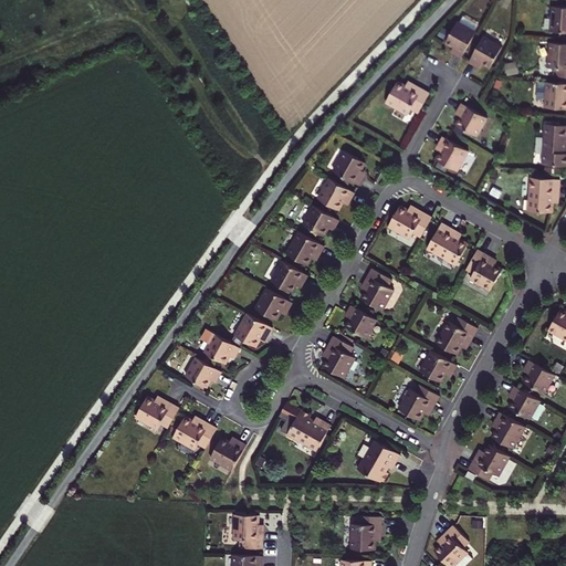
[(565,7),(553,7),(551,31),(565,32),(565,7)]
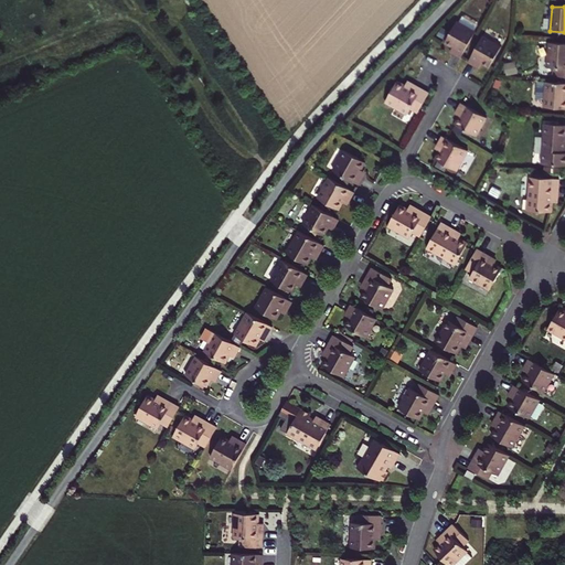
[(454,53),(461,57),(476,32),(457,22),(446,43),(454,48),(452,50),(455,51),(454,53)]
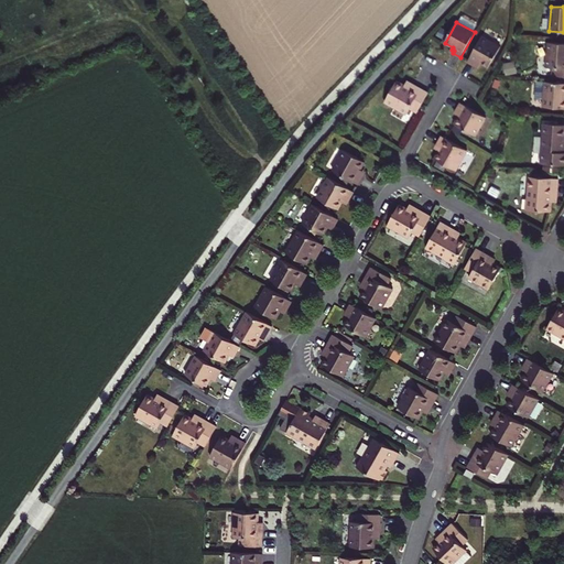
[(500,47),(483,36),(467,62),(475,66),(476,64),(479,65),(480,63),(489,67),(500,47)]
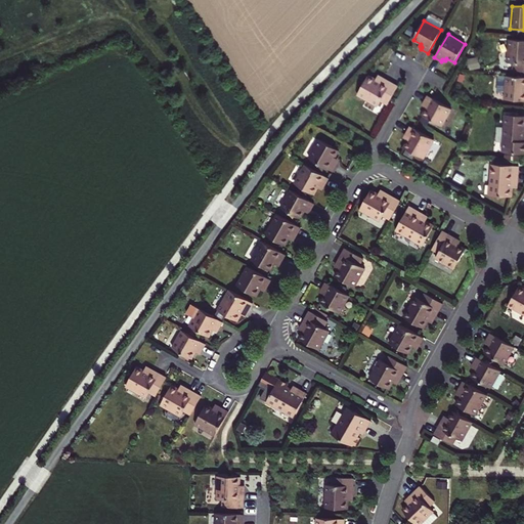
[(514,71),(523,71),(523,40),(510,39),(508,62),(514,63),(514,71)]
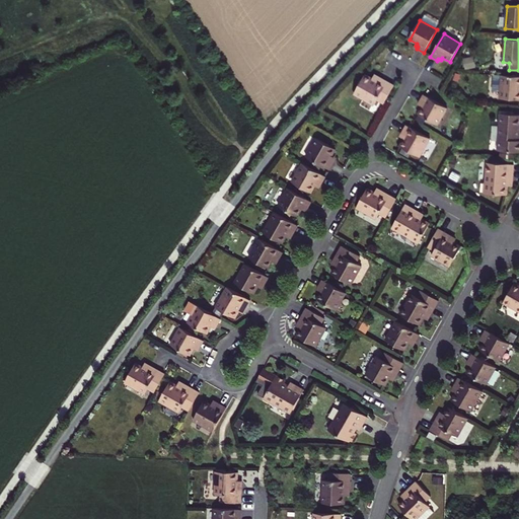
[(377,99),(384,103),(394,85),(380,78),(378,81),(372,78),(365,75),(354,93),(374,105),(377,99)]
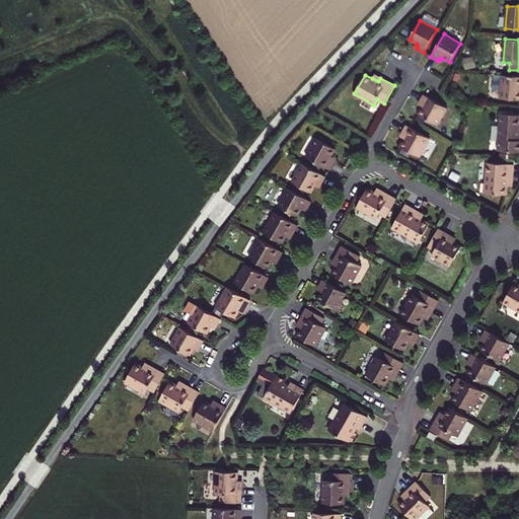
[(518,76),(502,75),(500,98),(518,99),(518,76)]
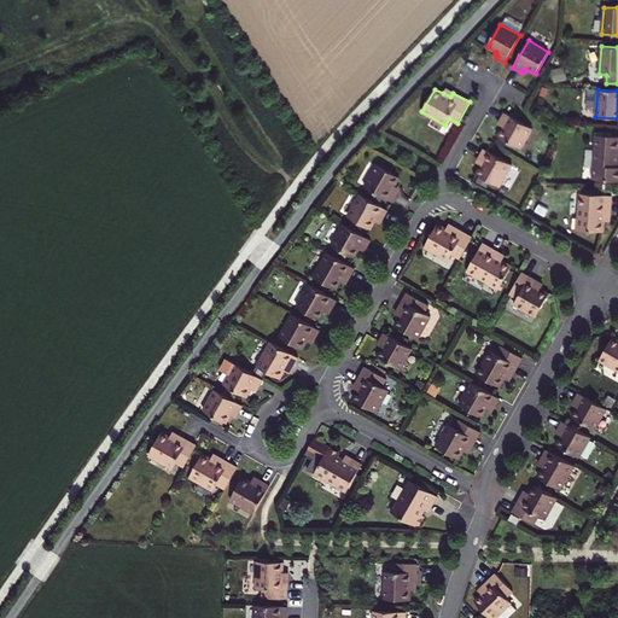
[(501,126),(503,127),(499,135),(522,149),(532,129),(505,114),(501,121),(503,122),(501,126)]
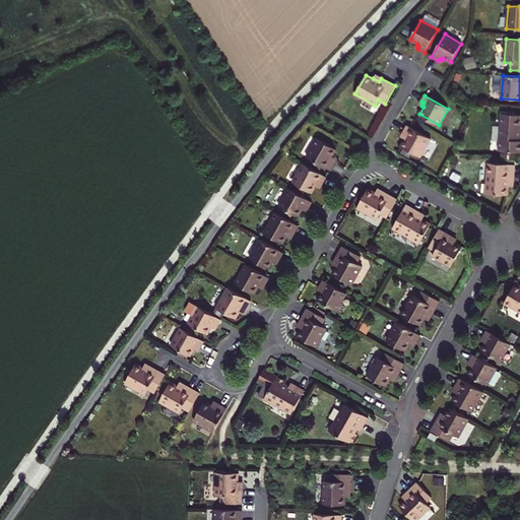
[(519,115),(502,114),(499,151),(519,152),(519,115)]
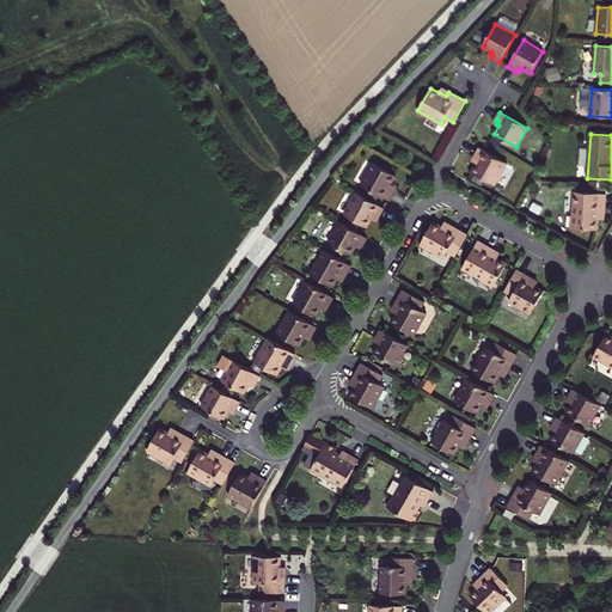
[(495,185),(507,163),(479,147),(475,155),(477,157),(475,163),(477,164),(472,172),(495,185)]
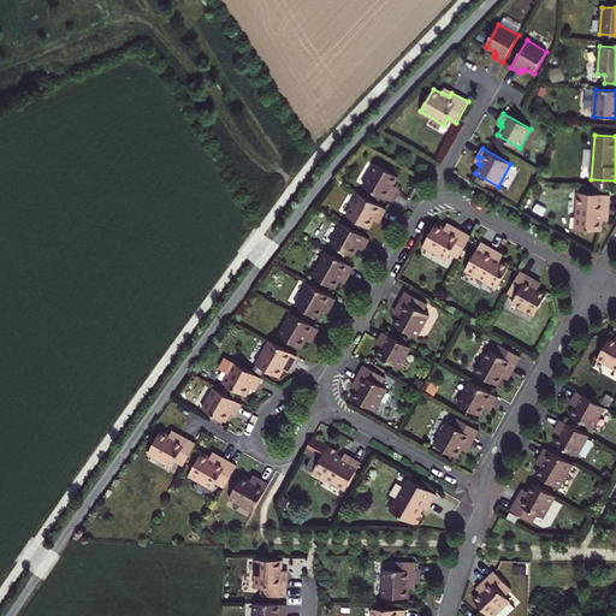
[(368,189),(381,196),(391,201),(396,193),(394,191),(396,187),(395,185),(398,177),(375,165),(363,187),(368,189)]
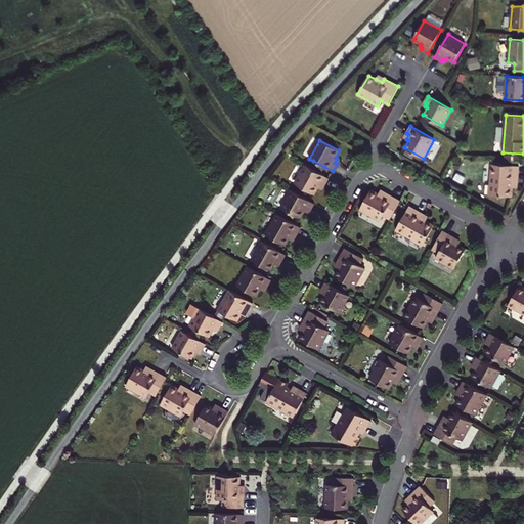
[(431,161),(441,144),(436,140),(426,158),(431,161)]
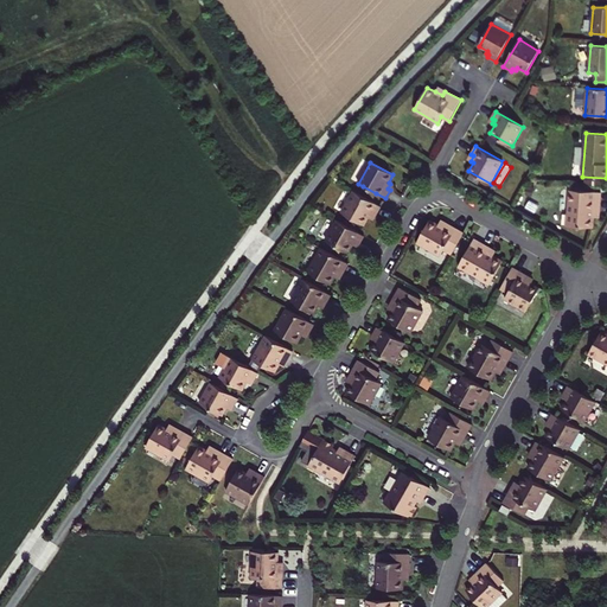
[(376,193),(363,186),(359,191),(374,199),(376,193)]
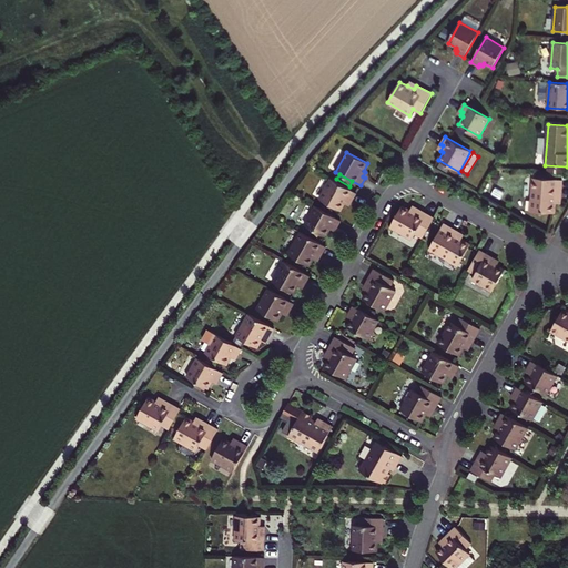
[(561,196),(563,180),(533,178),(529,211),(555,213),(556,203),(556,196),(561,196)]
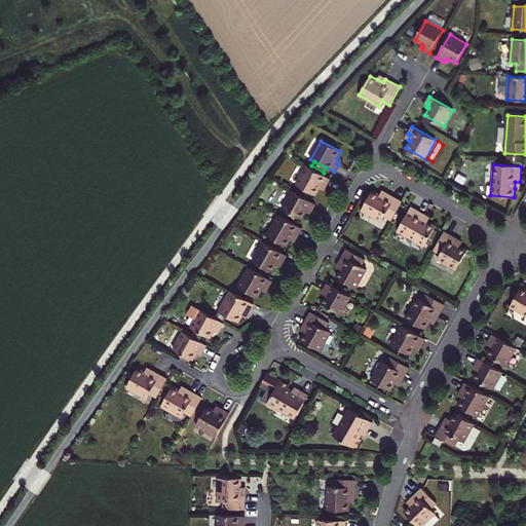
[(326,186),(330,179),(306,165),(296,184),(315,195),(320,188),(322,189),(324,185),(326,186)]
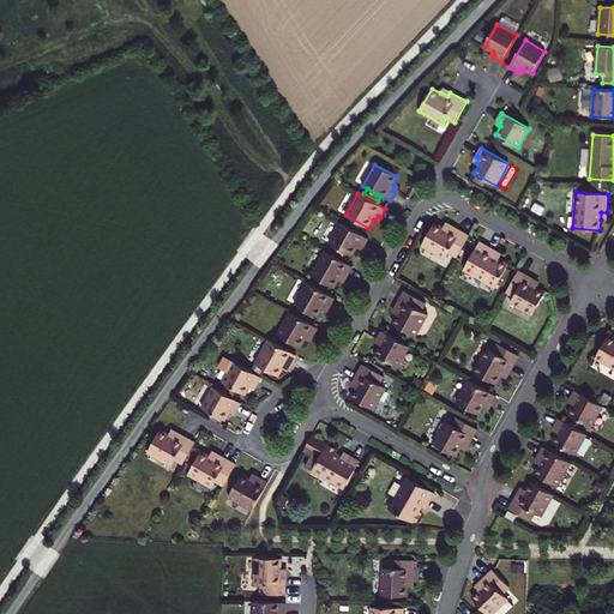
[(362,245),(363,247),(368,239),(341,223),(330,244),(353,256),(357,247),(360,248),(362,245)]
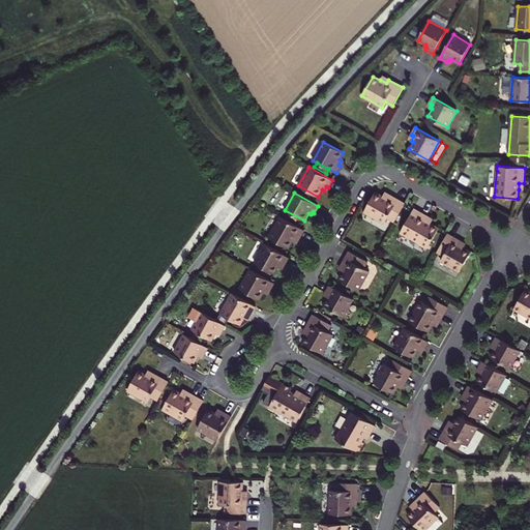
[(388,218),(394,222),(405,204),(390,196),(388,200),(383,197),(375,193),(364,212),(384,224),(388,218)]
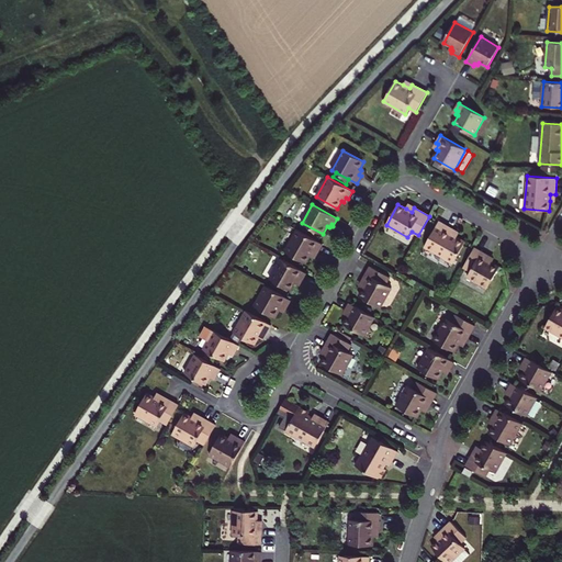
[(451,234),(453,229),(439,222),(425,246),(444,257),(444,258),(453,265),(465,243),(457,237),(451,234)]
